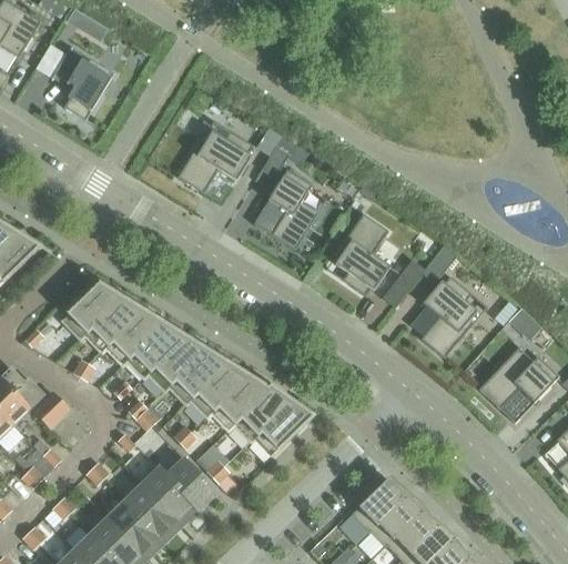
[(0,44),(19,57),(41,20),(7,0),(2,0),(0,2),(0,44)]
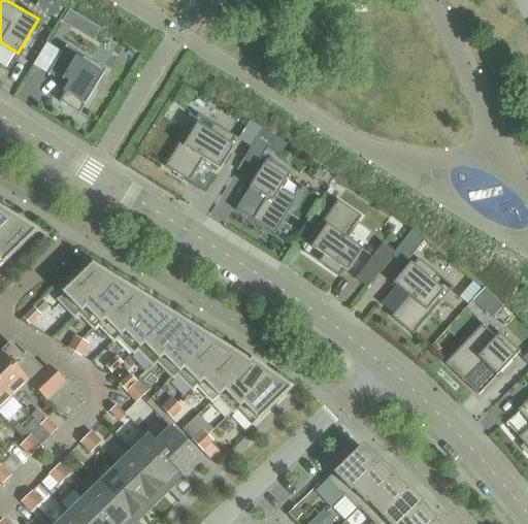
[(51,0),(45,9),(56,14),(61,5),(54,0),(51,0)]
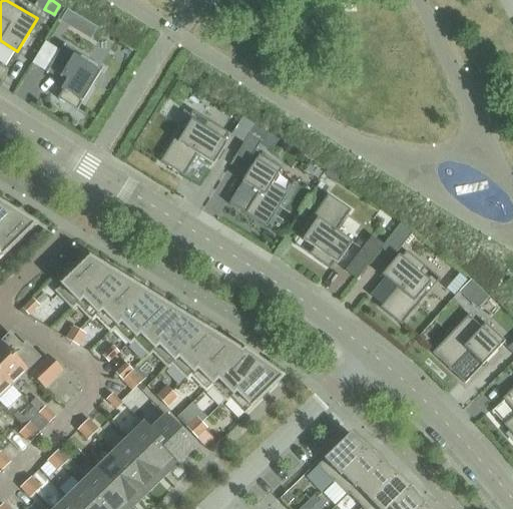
[(67,7),(60,18),(69,23),(90,36),(97,25),(95,24),(93,23),(76,12),(67,6),(67,7)]
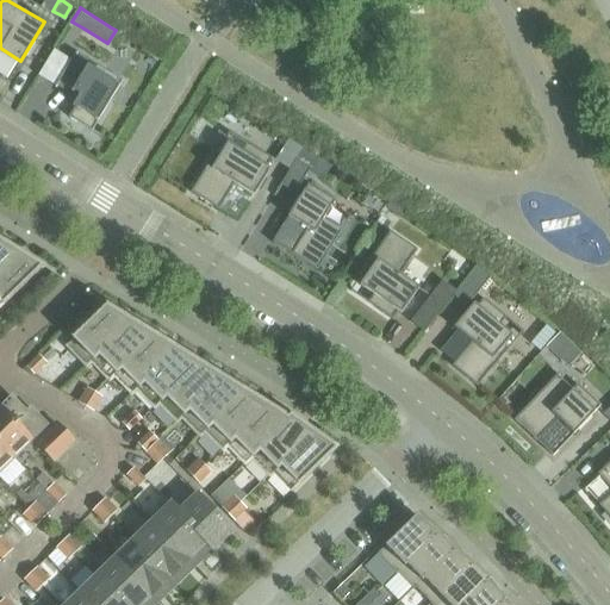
[(53,49),(38,72),(55,83),(57,79),(58,80),(79,92),(73,103),(75,104),(69,114),(92,128),(123,78),(75,49),(69,58),(53,49)]
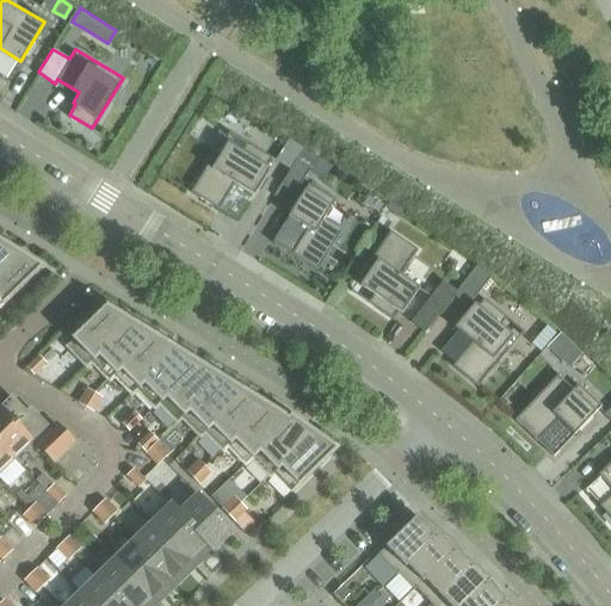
[(288,136),(275,158),(290,167),(296,156),(303,146),(288,136)]
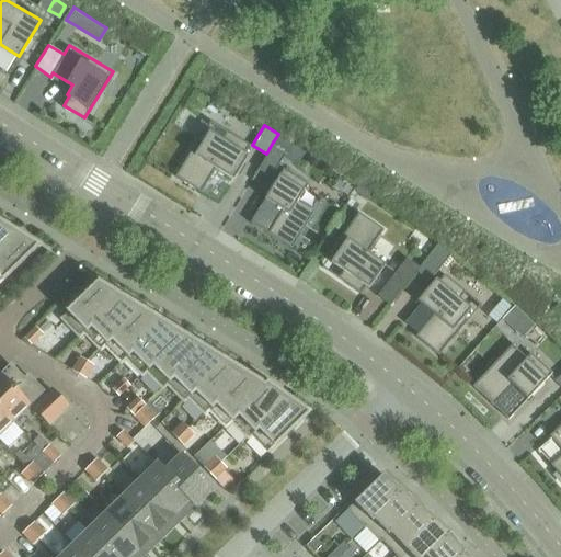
[(199,137),(198,136),(175,174),(201,190),(215,167),(233,178),(249,152),(245,150),(250,143),(227,128),(221,136),(209,128),(203,138),(199,137)]
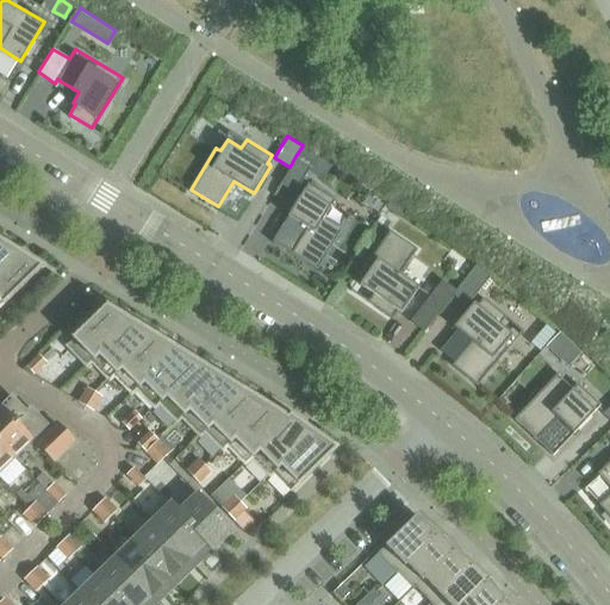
[(280,181),(294,191),(310,164),(296,156),(290,167),(280,181)]
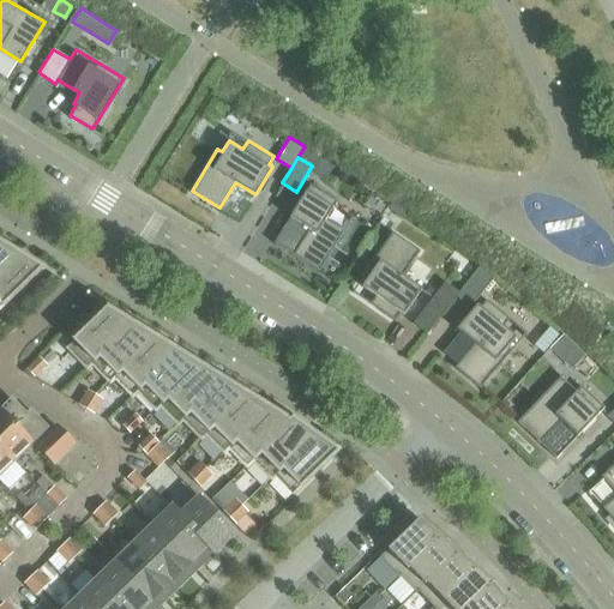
[(289,215),(274,241),(293,253),(319,269),(344,228),(326,216),(337,198),(309,181),(289,215)]
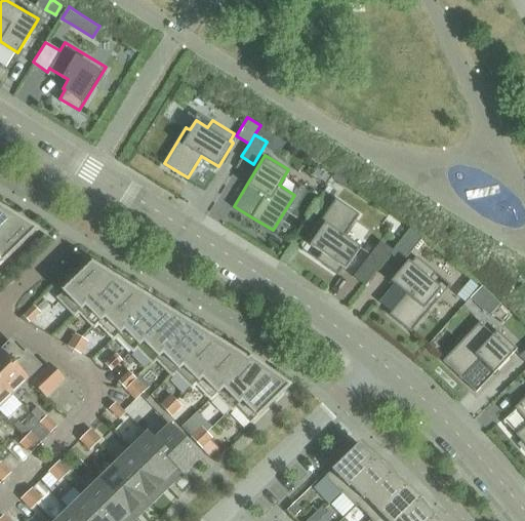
[(312,231),(313,232),(315,233),(309,243),(321,251),(317,257),(337,272),(342,265),(345,268),(360,245),(344,234),(359,212),(335,196),(312,231)]
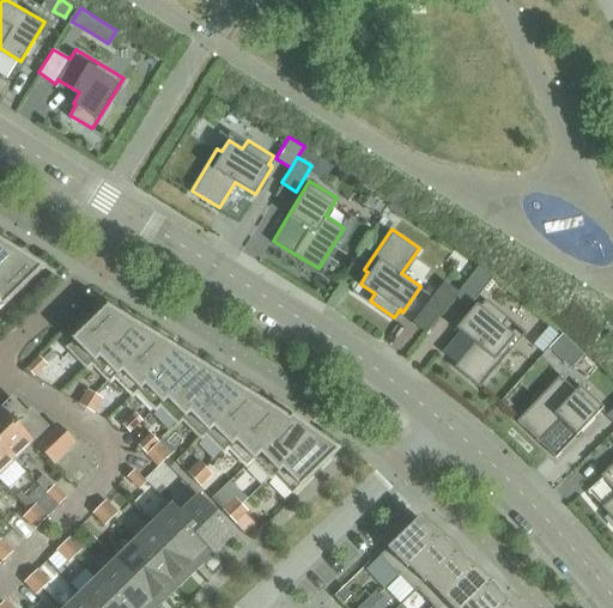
[(0,266),(17,250),(0,239),(0,266)]
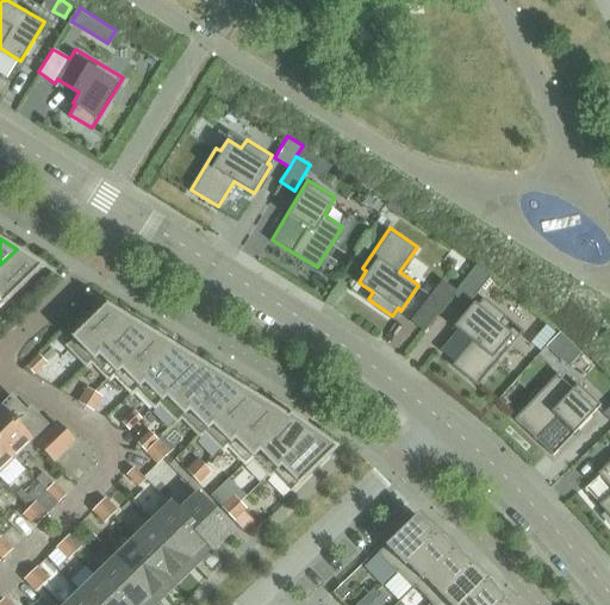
[(0,303),(41,263),(17,249),(0,264),(0,303)]
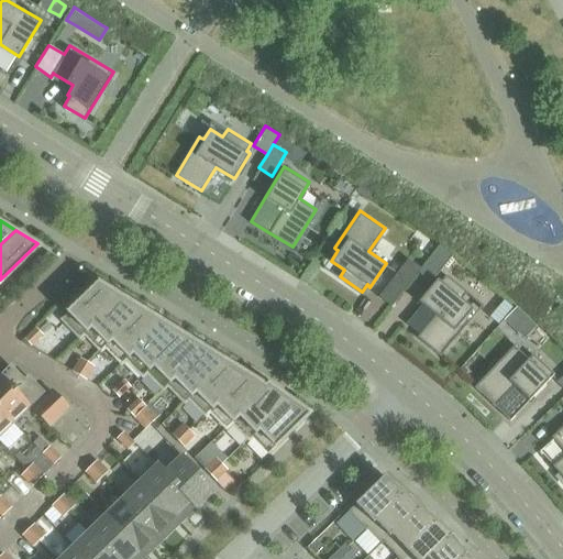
[(439,241),(417,271),(430,281),(453,252),(439,241)]
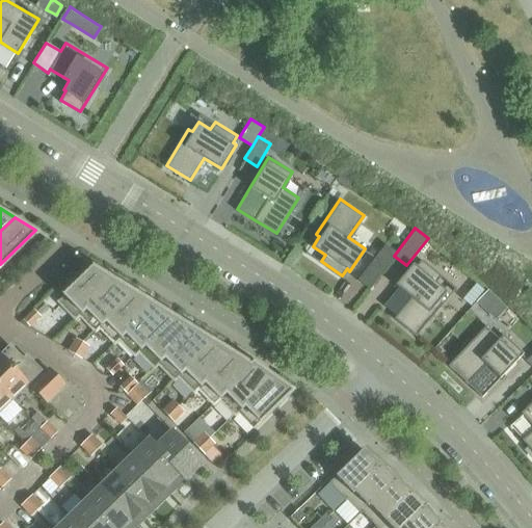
[(378,249),(357,278),(370,287),(391,259),(378,249)]
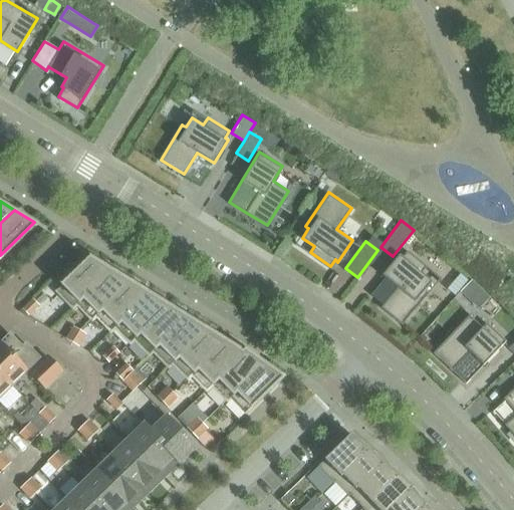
[(386,276),(371,293),(382,302),(380,305),(402,323),(428,291),(427,291),(425,289),(432,280),(420,270),(426,264),(419,258),(408,249),(402,255),(400,253),(382,273),(386,276)]
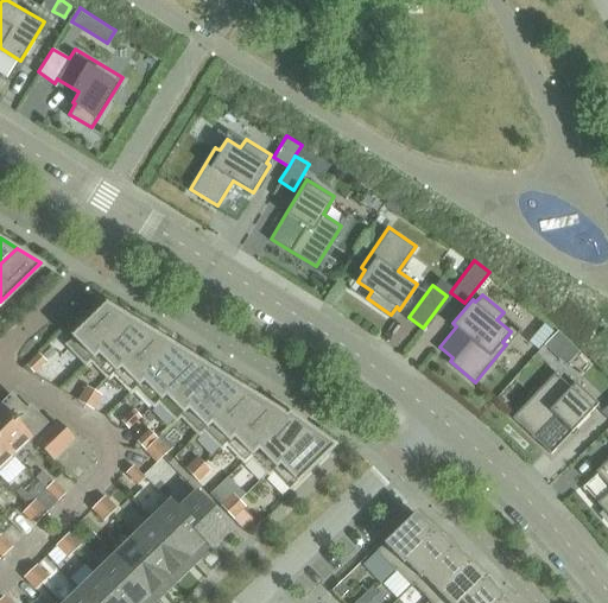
[(84,361),(131,318),(106,303),(65,342),(84,361)]
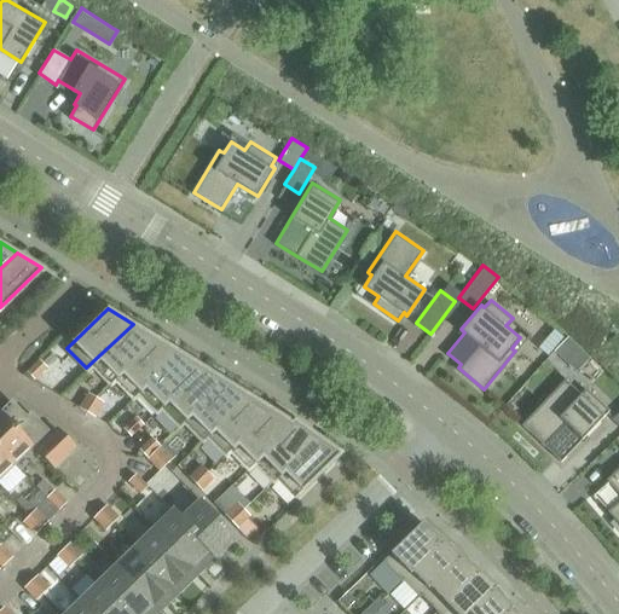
[(109,382),(156,339),(133,324),(86,368),(87,369),(92,364),(109,382)]
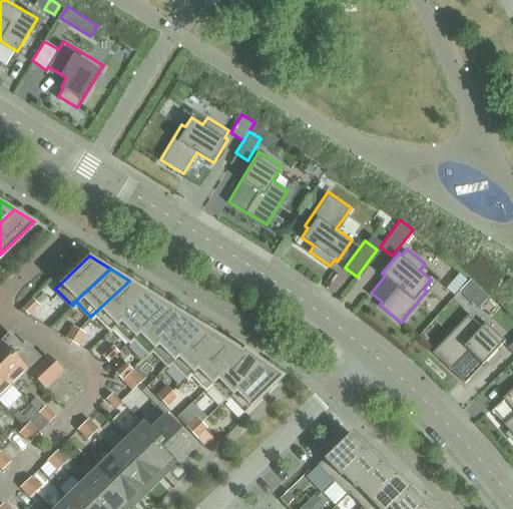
[(459,271),(446,286),(454,294),(467,278),(459,271)]
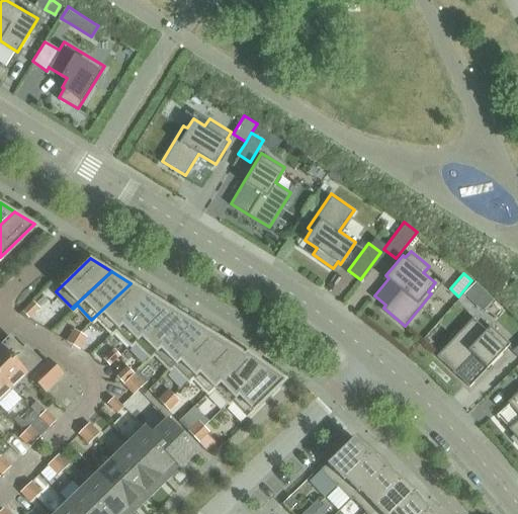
[(110,331),(149,294),(131,283),(91,320),(92,321),(97,317),(110,331)]
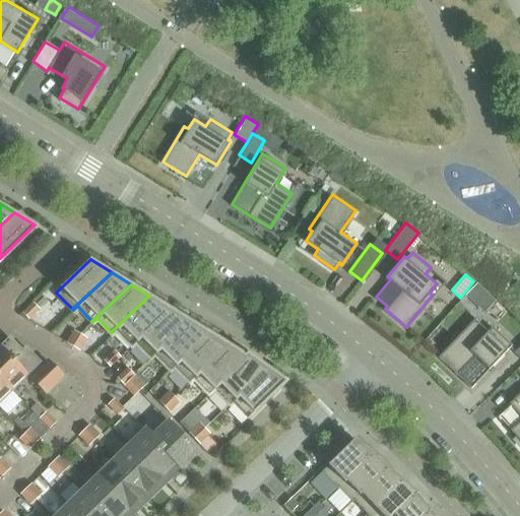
[(130,344),(170,308),(149,296),(111,332),(112,333),(116,330),(130,344)]
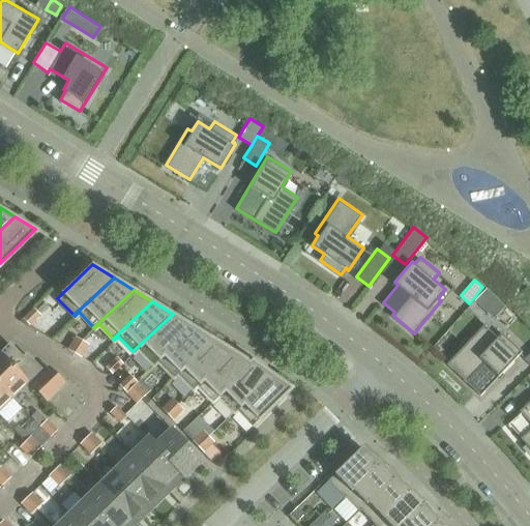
[(41,313),(34,307),(24,317),(31,323),(41,313)]
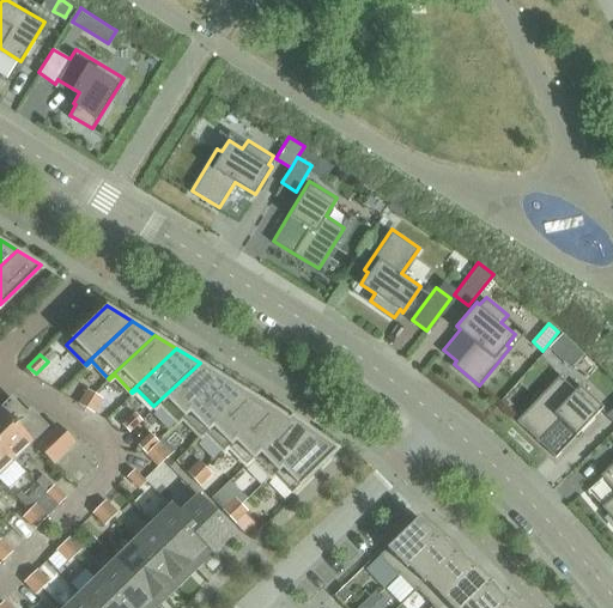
[(176,420),(222,376),(200,363),(153,406),(155,407),(159,402),(176,420)]
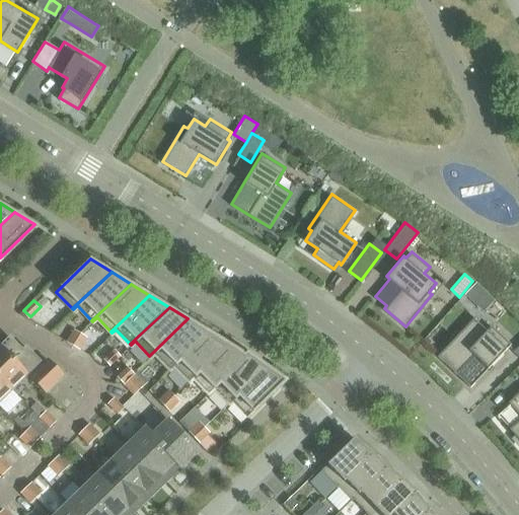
[(473,316),(438,354),(456,372),(470,385),(488,367),(511,343),(492,324),(487,328),(474,317),(473,316)]
